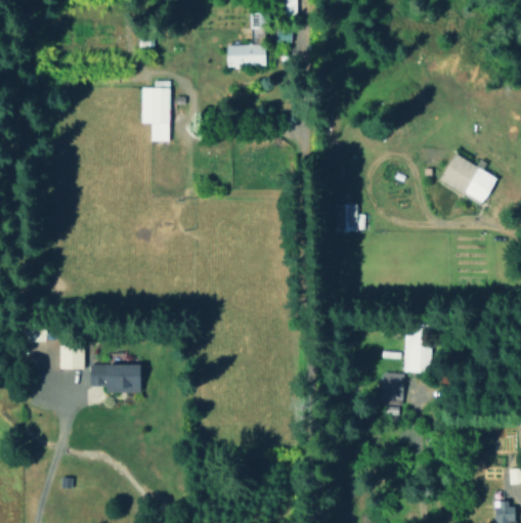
[(297,0),(279,0),(279,15),(297,15),(297,0)]
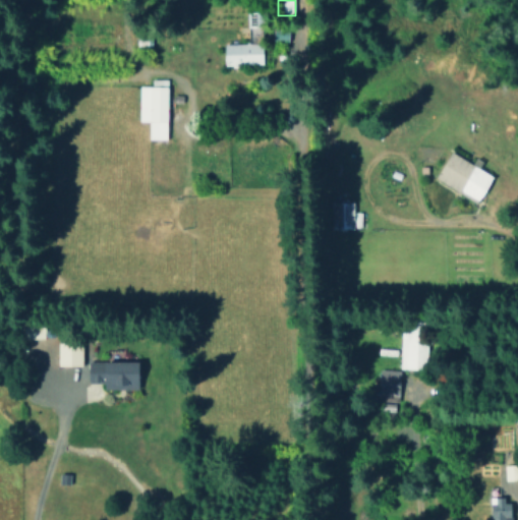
[(265,65),(266,14),(250,14),(250,45),(226,45),(226,65),(265,65)]
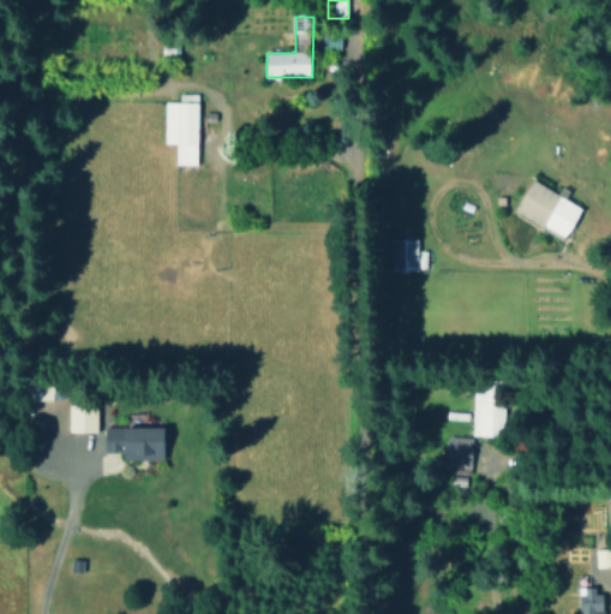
[(325,35),(325,51),(343,52),(343,36),(325,35)]
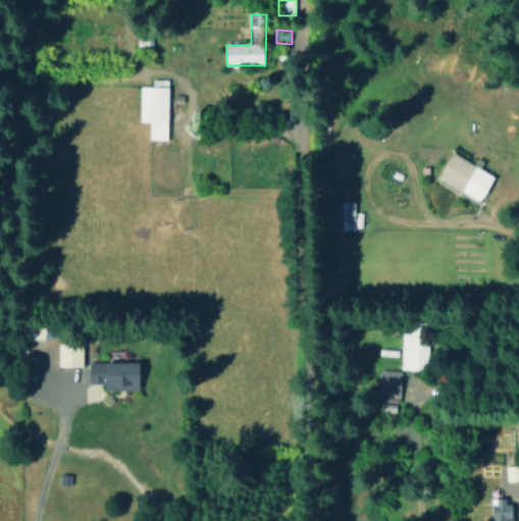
[(170,88),(142,88),(141,123),(151,123),(151,142),(169,142),(170,88)]
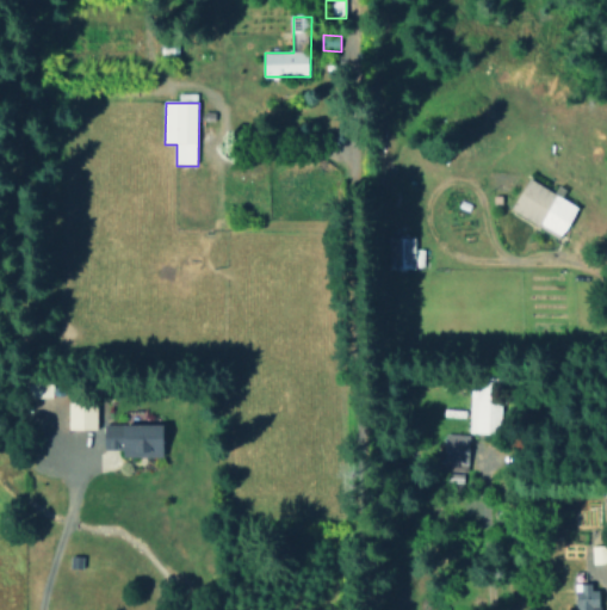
[(513,210),(563,240),(581,209),(563,199),(568,191),(559,186),(556,193),(531,179),(513,210)]
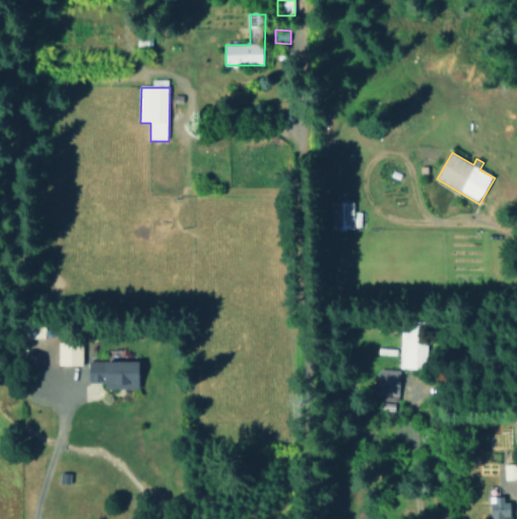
[(354,203),(332,204),(333,231),(356,230),(354,203)]
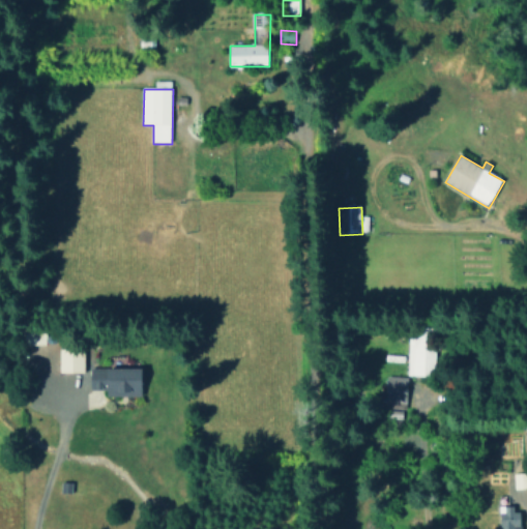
[(409,376),(436,377),(437,331),(409,331),(409,376)]
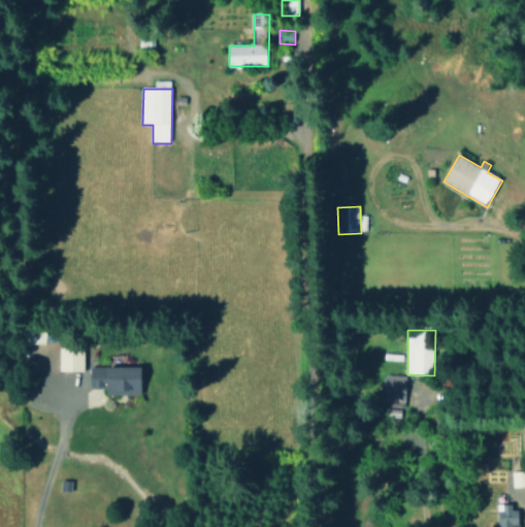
[(85,372),(85,344),(60,344),(60,371),(85,372)]
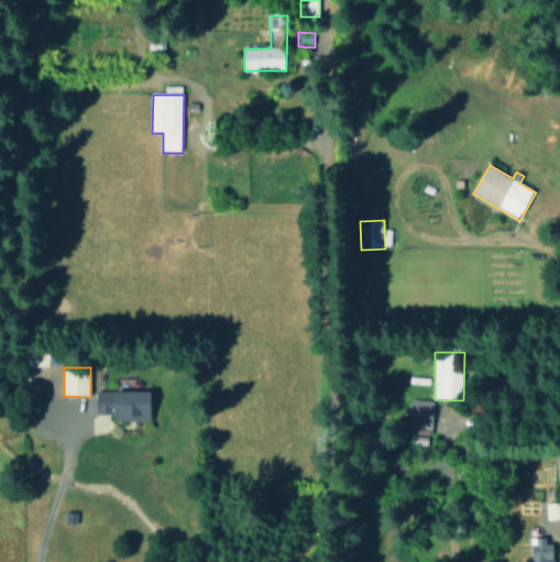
[(99,392),(98,415),(114,416),(114,421),(152,422),(153,393),(99,392)]
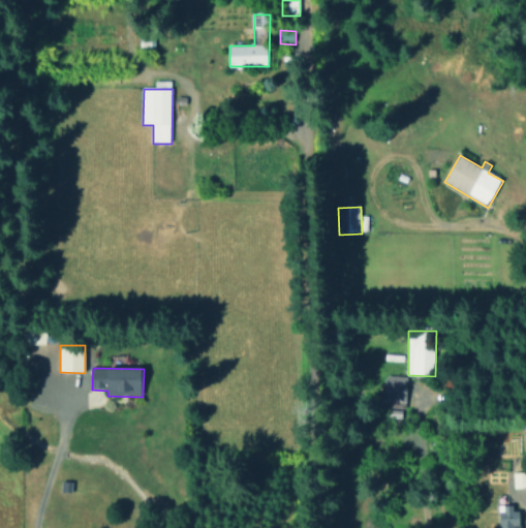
[(408,377),(388,376),(385,407),(407,408),(408,377)]
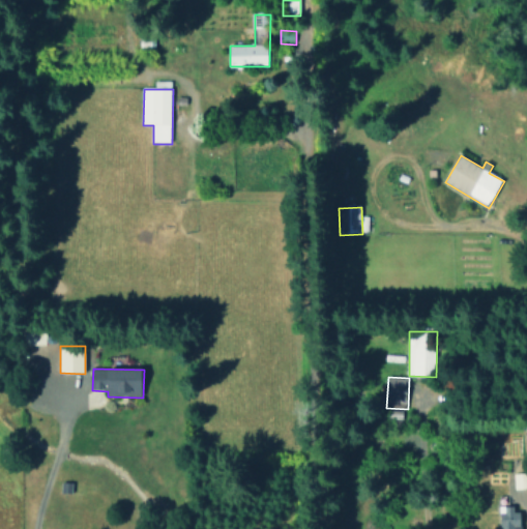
[(522,528),(523,508),(503,508),(502,528),(522,528)]
